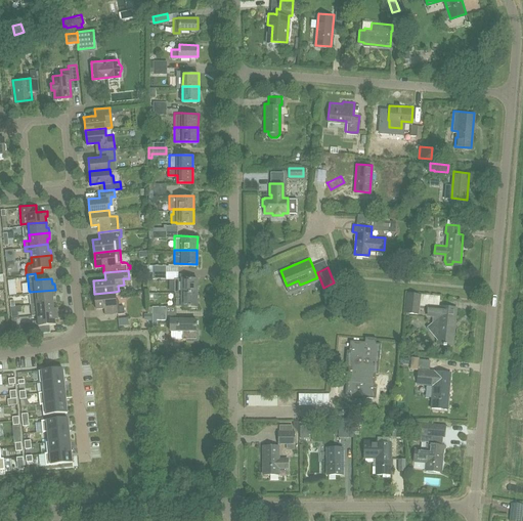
[(198,277),(181,276),(177,276),(177,283),(181,283),(181,291),(198,291),(198,277)]
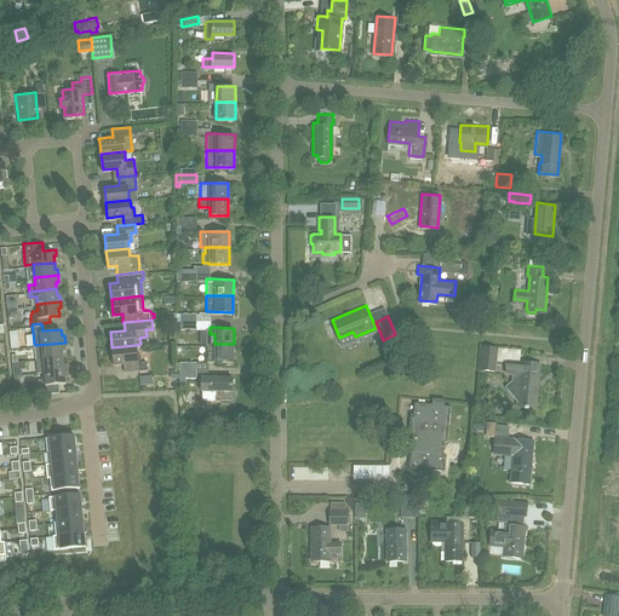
[(66,347),(66,343),(35,345),(36,358),(63,356),(63,349),(66,347)]
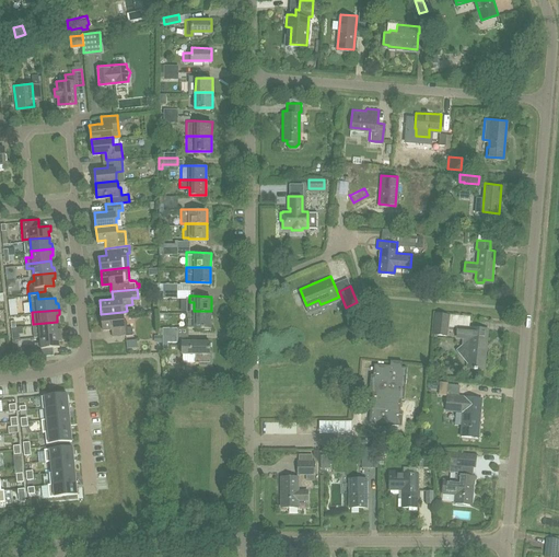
[(211,326),(211,311),(194,311),(185,311),(185,326),(211,326)]
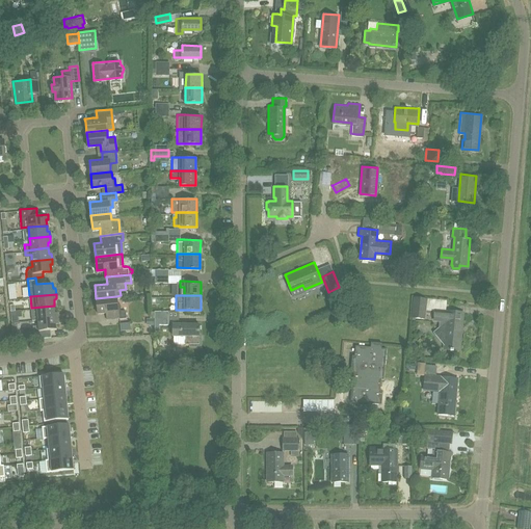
[(121,309),(120,302),(116,302),(116,296),(96,298),(97,312),(105,311),(117,310),(118,317),(125,316),(125,309),(121,309)]
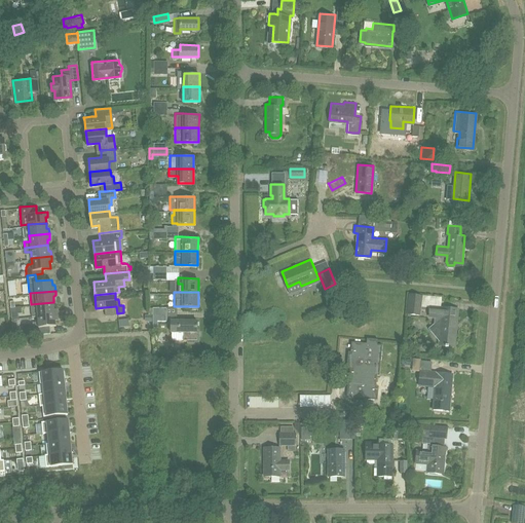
[(421,294),(409,293),(407,313),(419,314),(421,294)]
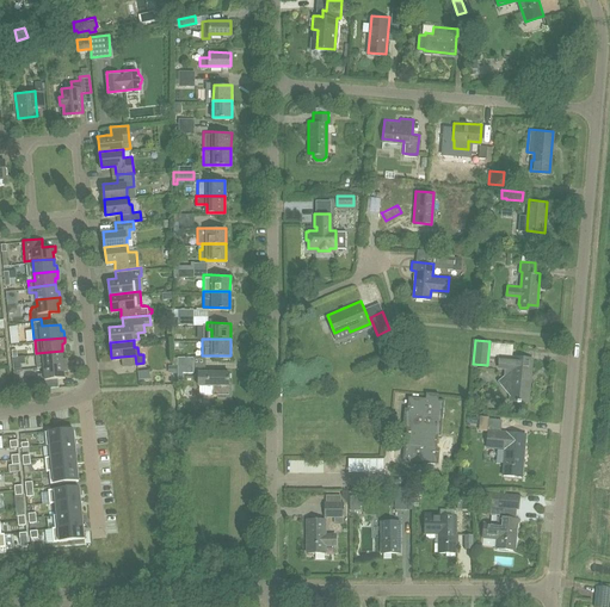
[(498,341),(497,351),(516,352),(517,344),(498,341)]
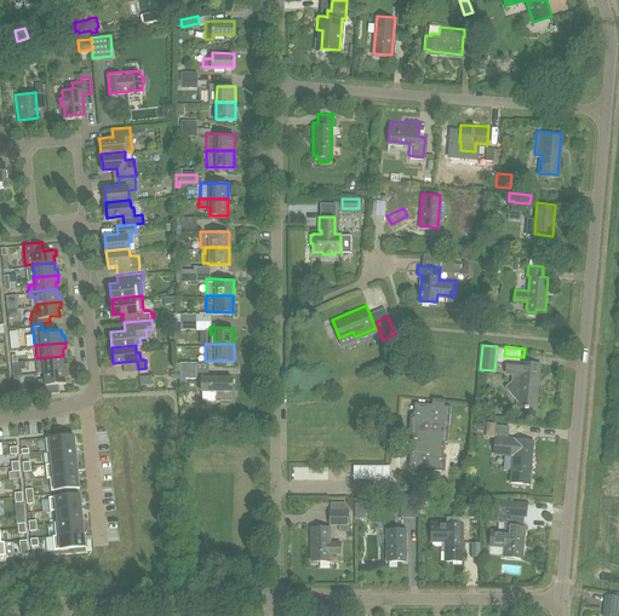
[(64,362),(63,356),(36,358),(38,372),(43,370),(44,370),(68,368),(67,361),(64,362)]
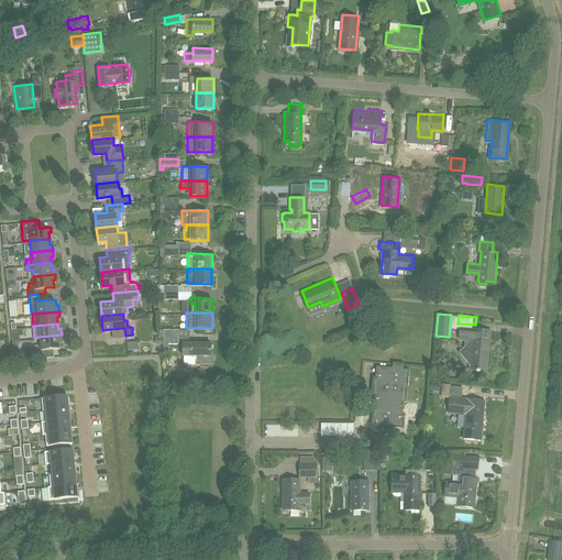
[(473,327),(460,326),(460,337),(466,338),(466,341),(458,349),(469,363),(467,368),(486,370),(491,329),(473,327)]
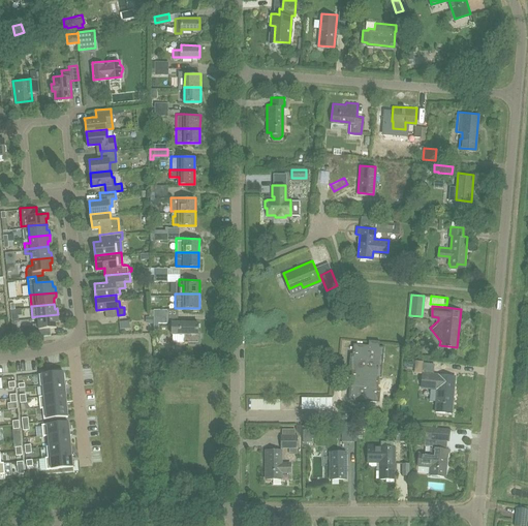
[(58,319),(58,314),(37,316),(38,322),(33,322),(34,335),(50,334),(50,327),(56,326),(56,319),(58,319)]
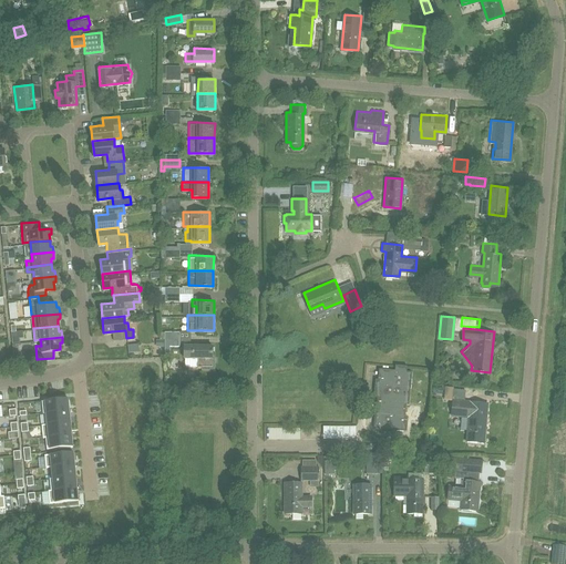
[(179,337),(165,337),(165,350),(170,350),(170,344),(179,344),(179,337)]
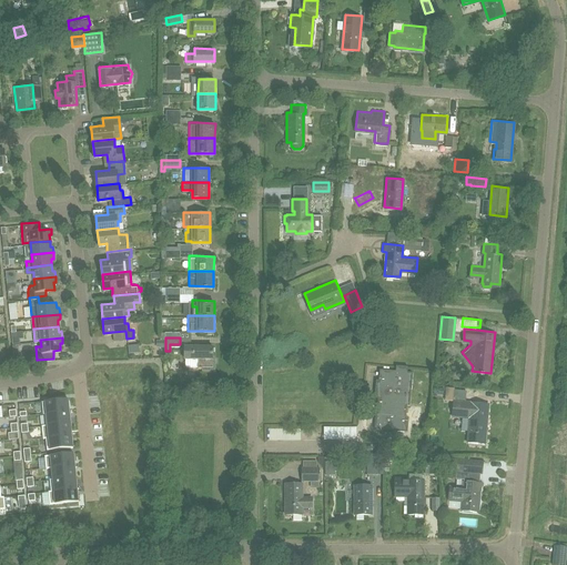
[(128,351),(139,350),(138,342),(127,343),(128,351)]
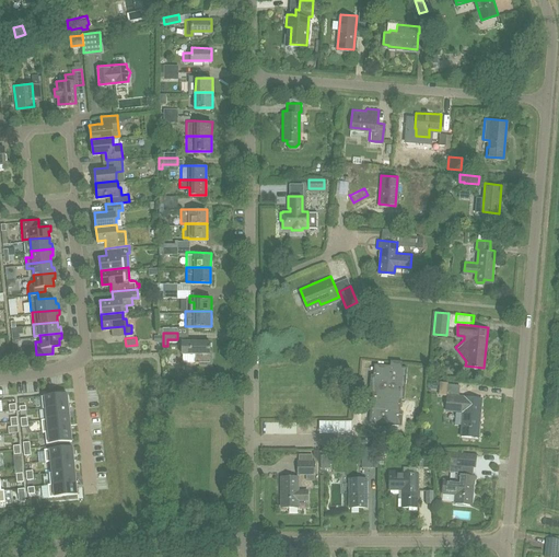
[(209,339),(182,339),(182,351),(183,351),(183,360),(184,362),(195,362),(195,363),(209,363),(209,357),(211,357),(211,354),(209,354),(209,339)]
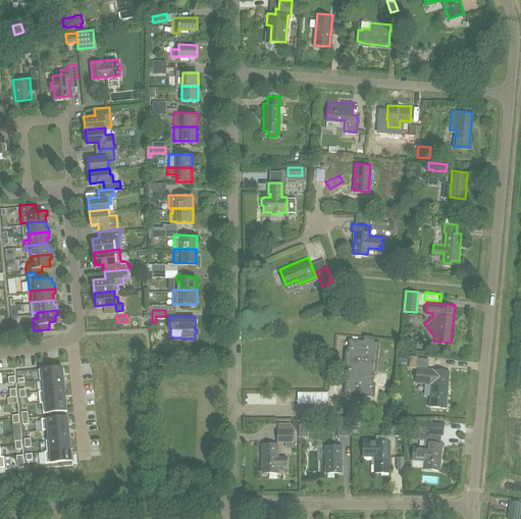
[(346,365),(344,393),(351,393),(351,396),(361,397),(361,394),(373,395),(374,381),(372,381),(373,370),(375,371),(378,341),(373,340),(374,335),(363,334),(363,339),(348,338),(348,348),(345,347),(344,365),(346,365)]
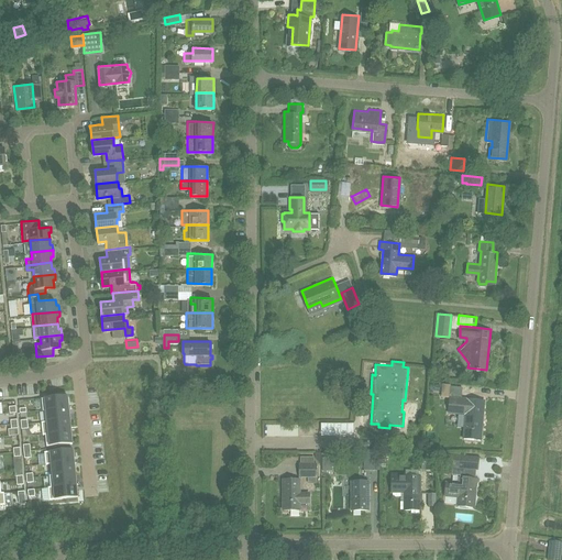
[(441,395),(450,396),(449,409),(465,412),(464,425),(482,427),(484,398),(461,396),(462,385),(451,384),(451,383),(442,382),(441,395)]
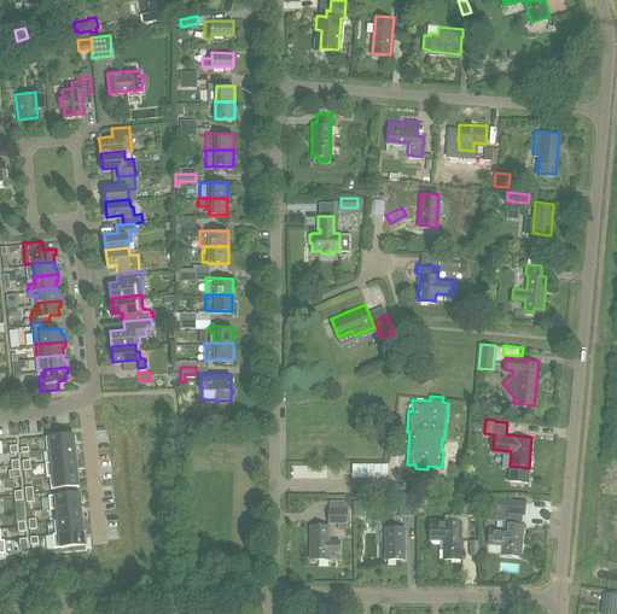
[(73,431),(45,434),(46,448),(48,448),(74,445),(73,432),(73,431)]
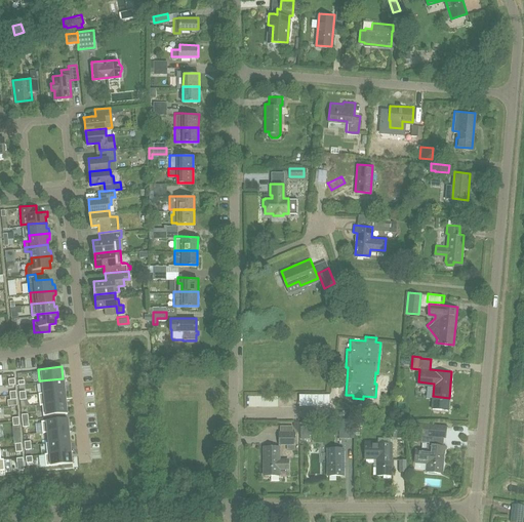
[(63,378),(41,380),(42,391),(64,389),(63,378)]
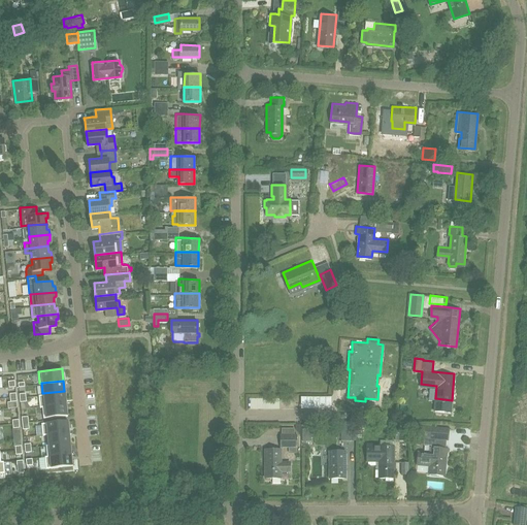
[(42,393),(38,393),(39,405),(41,405),(41,404),(66,402),(64,391),(42,393)]
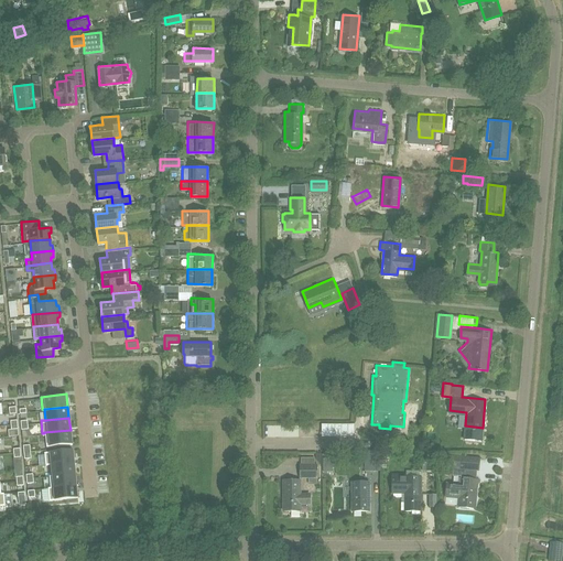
[(71,430),(44,432),(44,433),(45,445),(72,442),(71,430)]
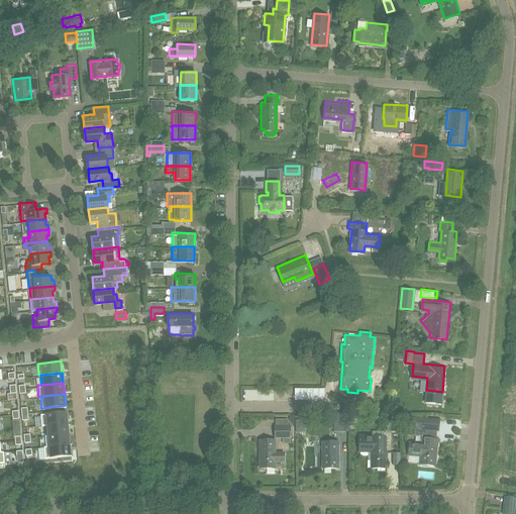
[(66,410),(39,413),(41,424),(45,424),(45,423),(46,423),(67,421),(66,410)]
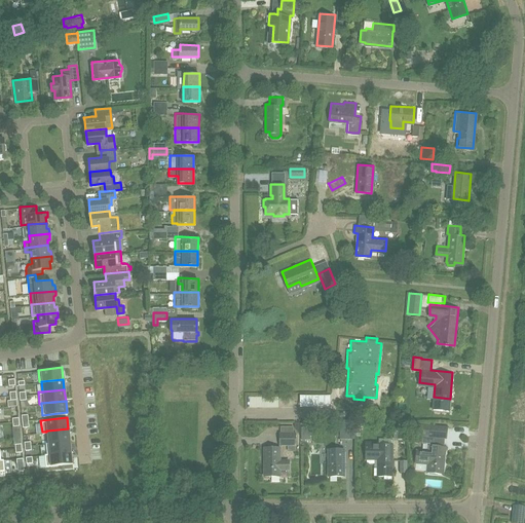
[(295,449),(295,431),(292,431),(292,424),(279,424),(279,431),(277,431),(277,444),(287,444),(287,449),(295,449)]
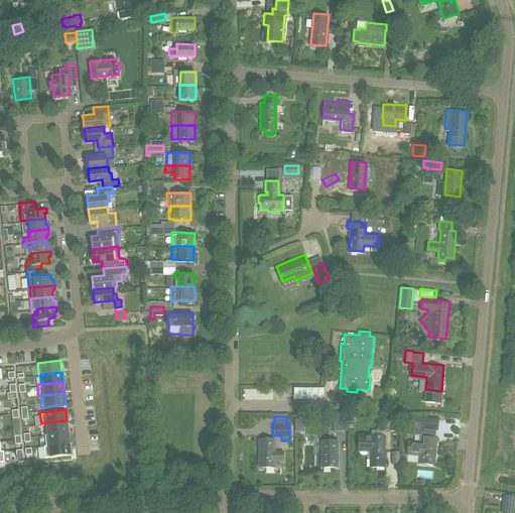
[(418,461),(434,463),(436,436),(434,436),(435,427),(437,428),(438,417),(425,416),(424,417),(412,416),(411,425),(414,426),(413,432),(421,433),(421,434),(420,440),(408,438),(406,453),(419,454),(418,461)]
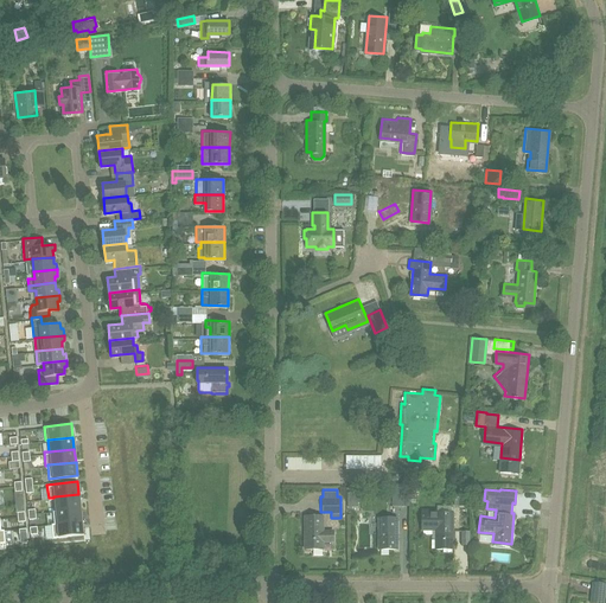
[(78,494),(55,496),(56,510),(81,507),(80,494),(78,494)]
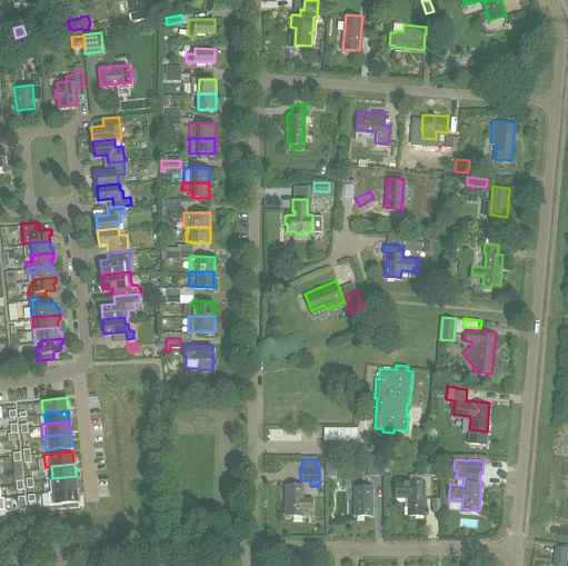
[(397,474),(397,478),(396,478),(396,495),(409,495),(409,513),(425,513),(424,478),(418,478),(417,476),(410,476),(410,478),(401,478),(401,474),(397,474)]
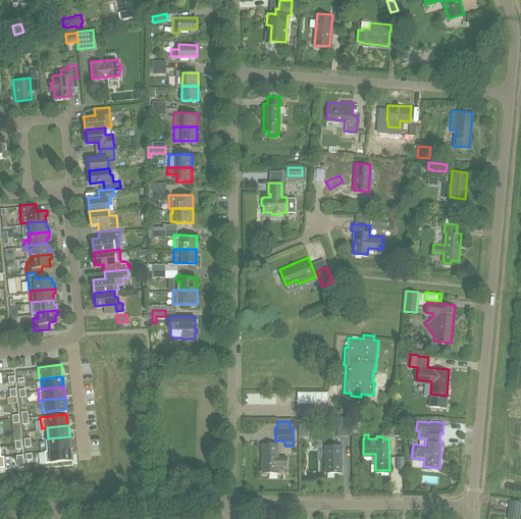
[(48,438),(45,438),(46,450),(70,447),(69,436),(48,438)]
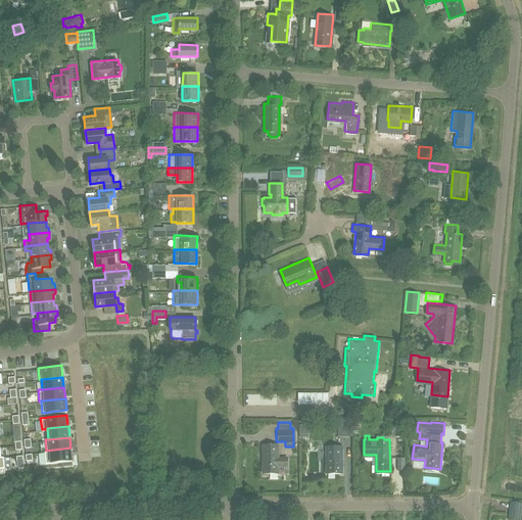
[(287,455),(277,455),(277,442),(262,443),(262,471),(277,471),(277,466),(287,466),(287,455)]
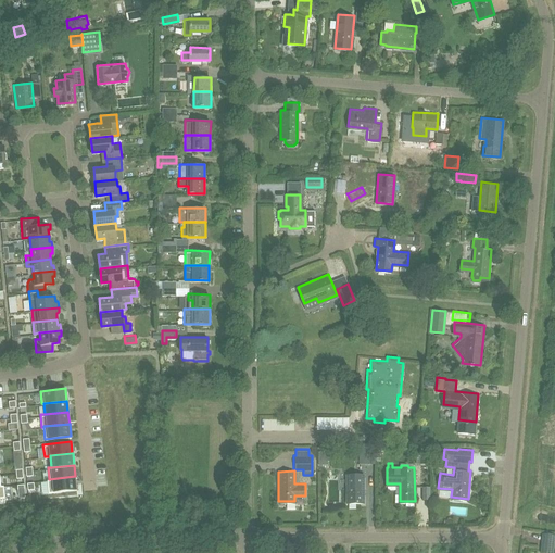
[(348,502),(363,501),(363,473),(348,473),(348,502)]
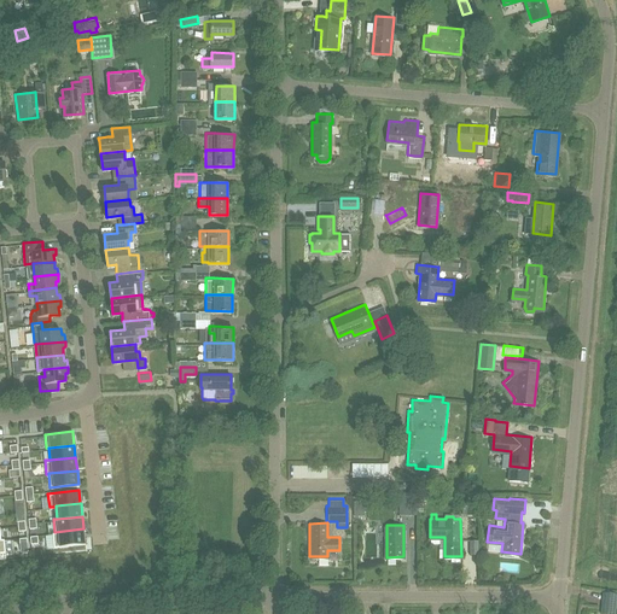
[(54,532),(52,532),(53,545),(85,543),(83,530),(54,532)]
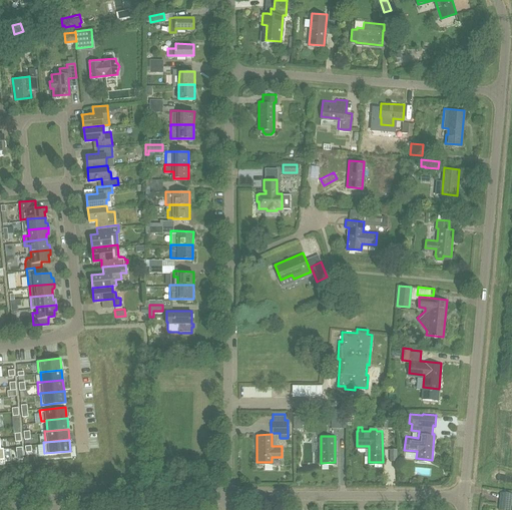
[(511,491),(499,490),(497,508),(510,509),(511,491)]
